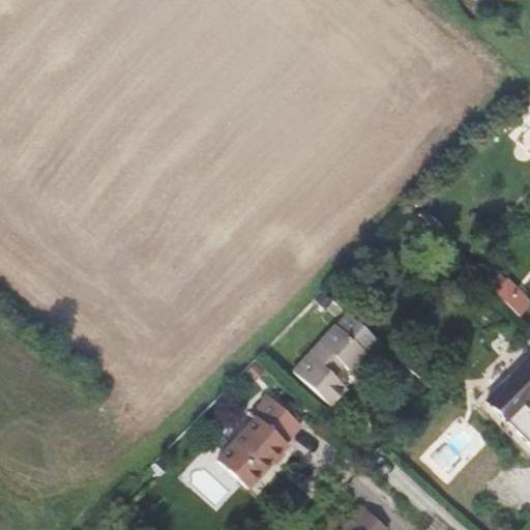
[(475,0),(470,6),(478,15),(491,0),(475,0)]
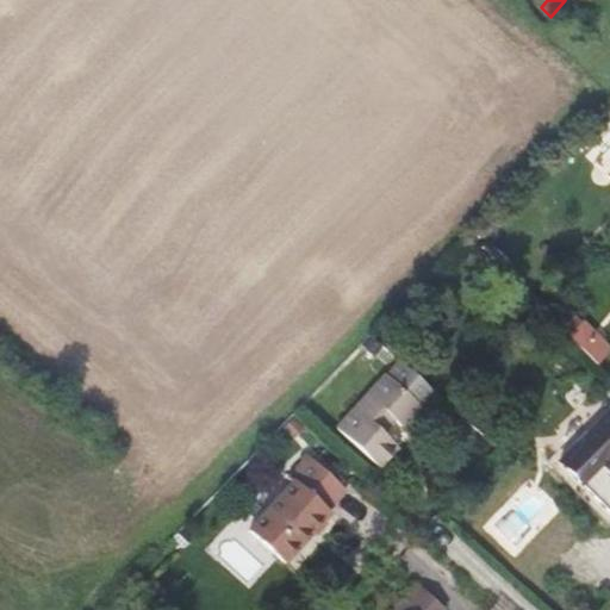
[(609,150),(596,166),(609,179),(609,150)]
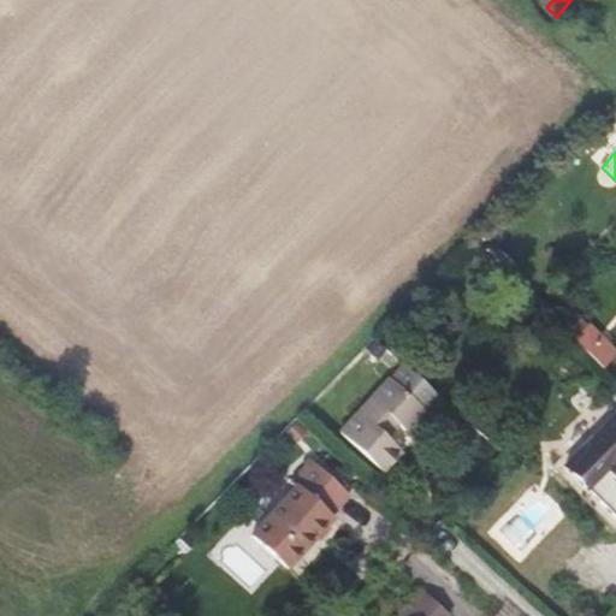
[(580,345),(592,359),(605,345),(592,333),(580,345)]
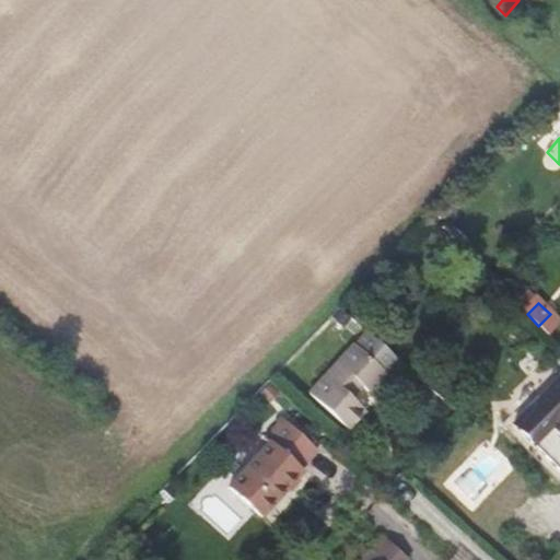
[(559,324),(550,314),(538,326),(551,338),(559,327),(559,324)]
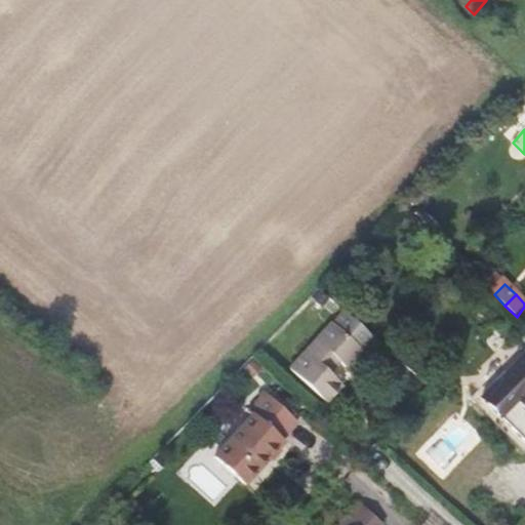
[(290,368),(328,405),(346,386),(333,372),(342,362),(349,368),(365,351),(364,350),(371,341),(342,311),(333,320),(316,337),(319,341),(309,353),(305,351),(290,368)]
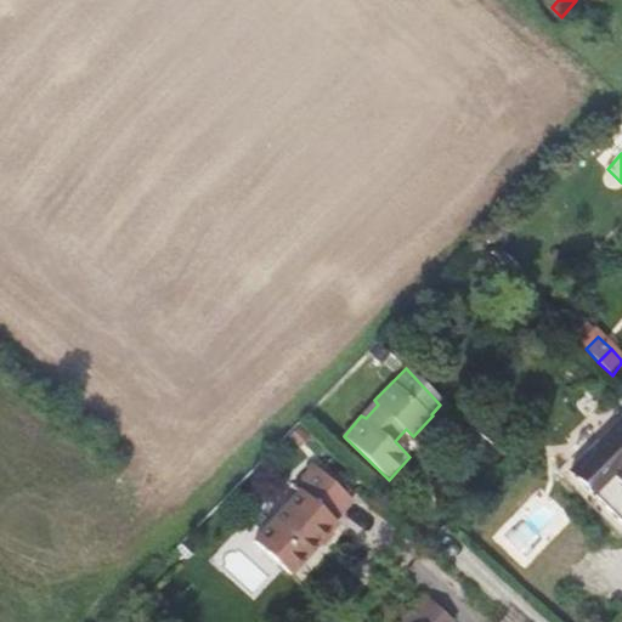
[(621,424),(572,470),(621,519),(621,424)]
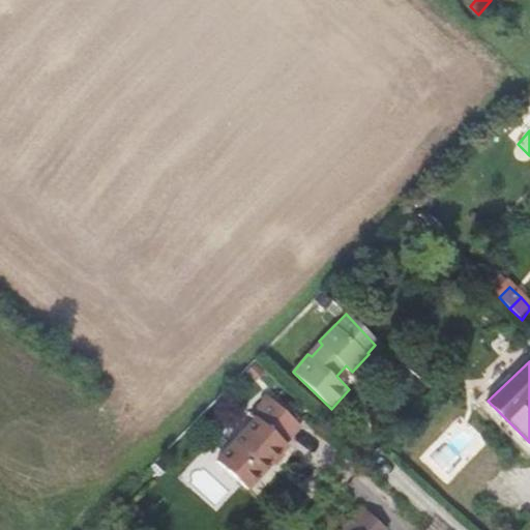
[(281,445),(298,427),(265,396),(249,415),(253,421),(214,464),(246,492),(285,449),(281,445)]
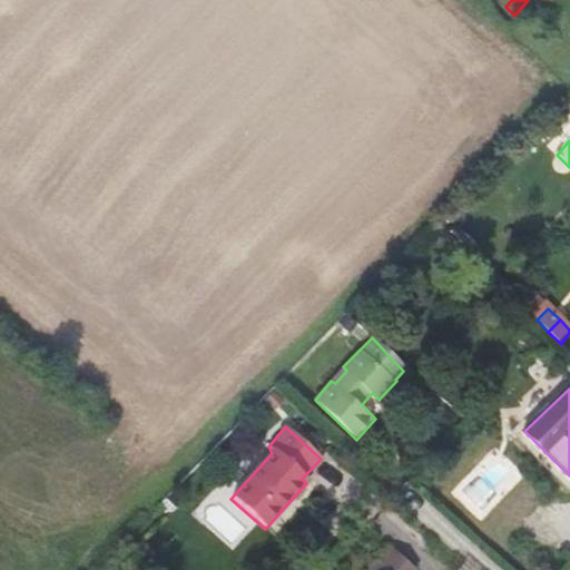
[(418,569),(391,547),(370,569),(418,569)]
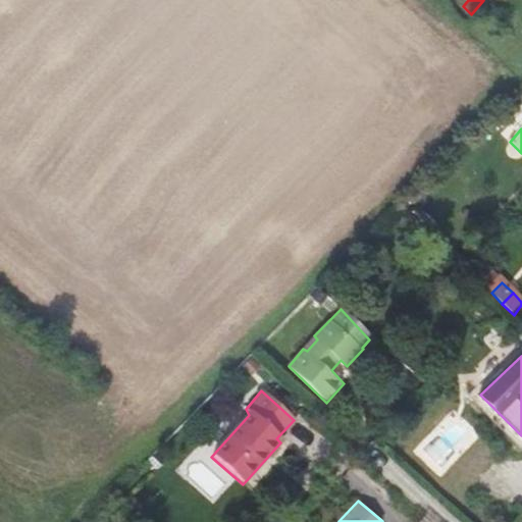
All buildings are outlined.
